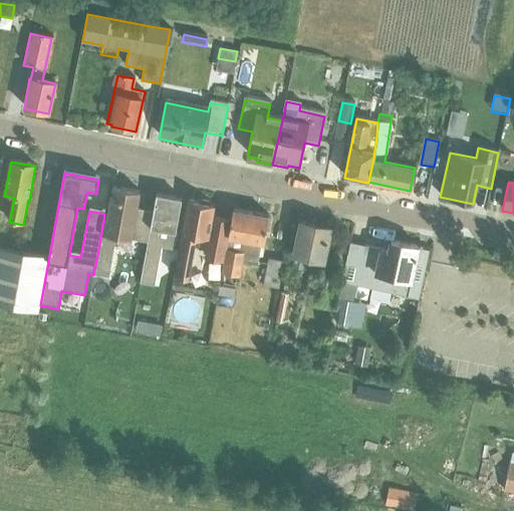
[(93,275),(93,276),(108,278),(116,238),(131,240),(131,241),(148,243),(153,213),(137,210),(140,193),(112,188),(106,222),(103,221),(96,260),(93,275)]
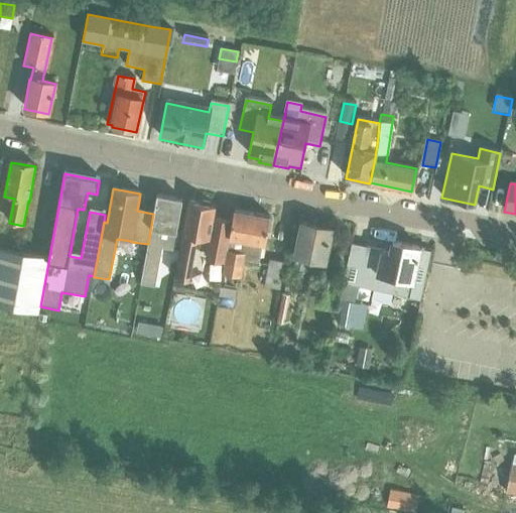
[(148,244),(141,285),(155,288),(162,249),(175,252),(178,234),(176,234),(182,202),(156,197),(153,214),(148,244)]
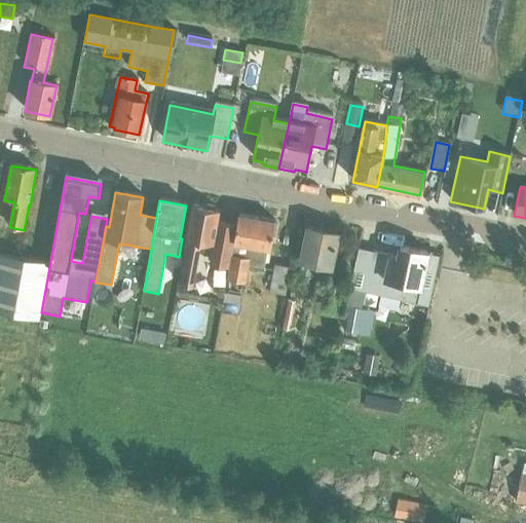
[(229,256),(235,226),(217,223),(219,212),(214,211),(214,209),(207,207),(204,210),(192,208),(185,248),(182,261),(178,283),(190,285),(193,271),(195,271),(200,244),(218,247),(214,267),(228,269),(231,257),(229,256)]
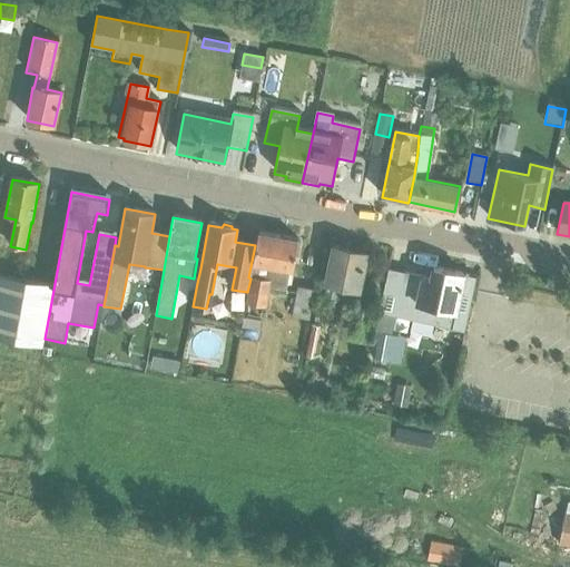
[(248,277),(251,279),(252,279),(246,305),(265,309),(268,287),(286,291),(290,271),(293,272),(298,242),(257,234),(255,245),(248,277)]
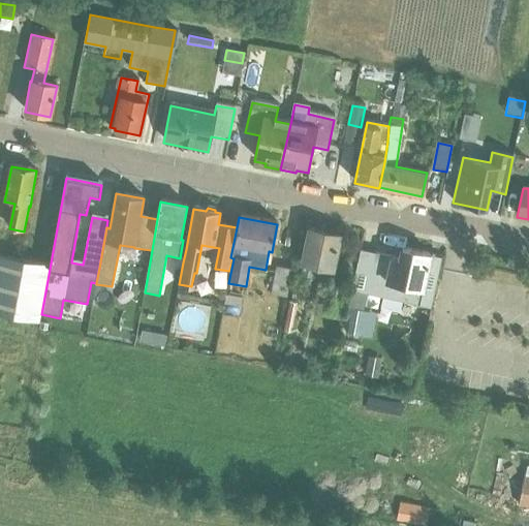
[(333,269),(339,236),(309,229),(303,263),(304,263),(297,300),(307,302),(314,265),(333,269)]
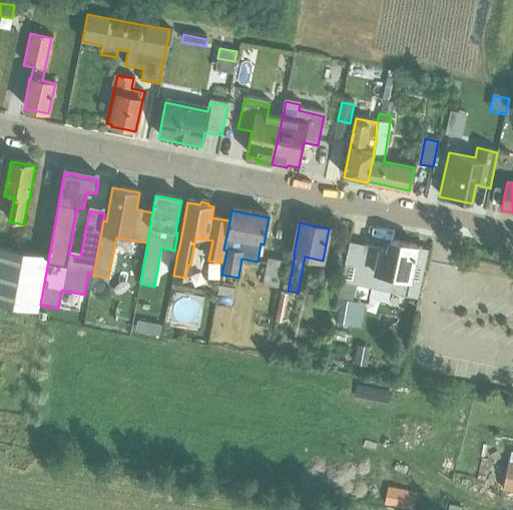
[(357,287),(355,298),(366,301),(369,289),(408,297),(418,247),(390,241),(388,250),(365,246),(357,287)]
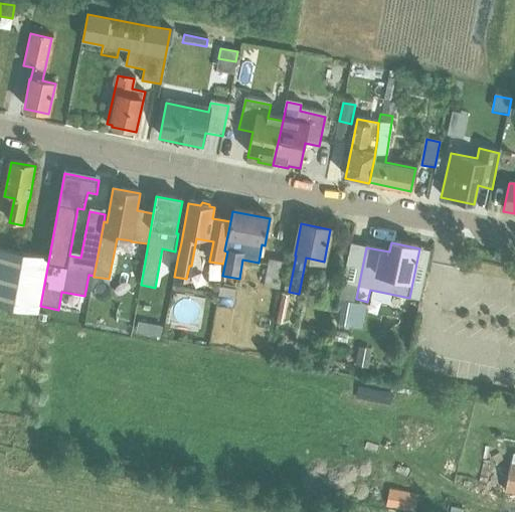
[(0,306),(37,313),(46,259),(0,250),(0,306)]
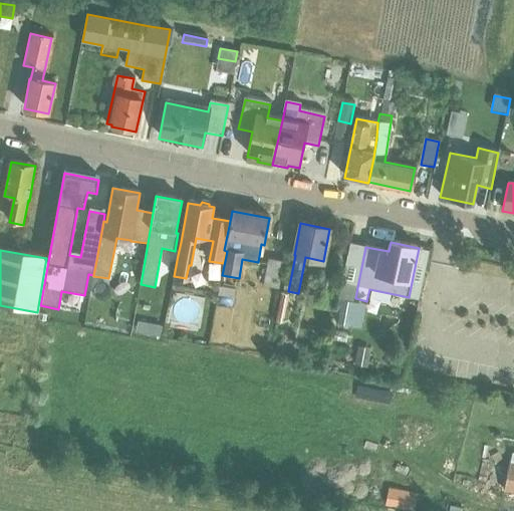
[(279,290),(284,262),(269,259),(263,287),(279,290)]
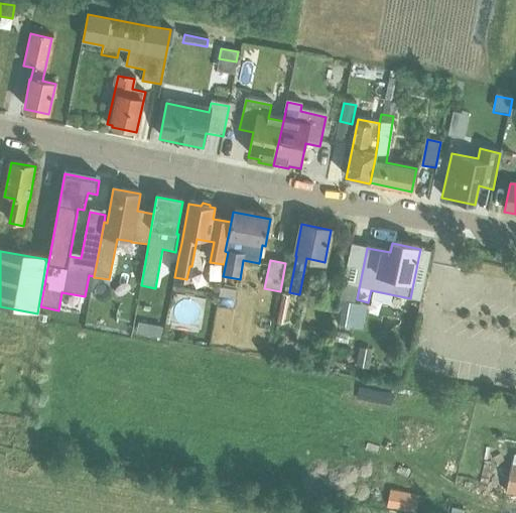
[(331,302),(336,278),(323,275),(317,299),(331,302)]
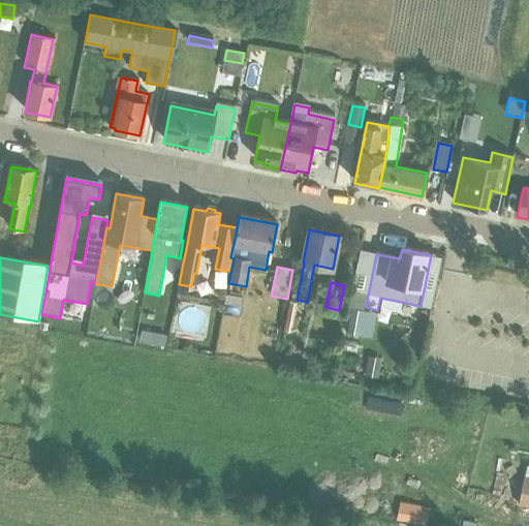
[(225,296),(224,306),(240,308),(242,299),(225,296)]
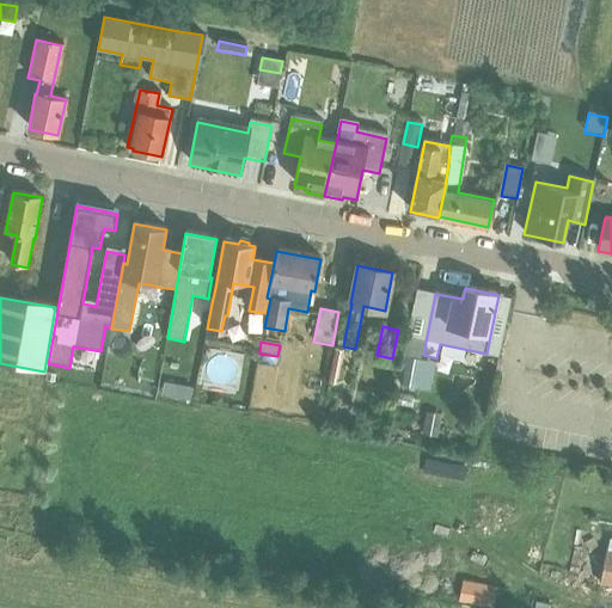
[(338,385),(346,351),(336,349),(329,384),(338,385)]
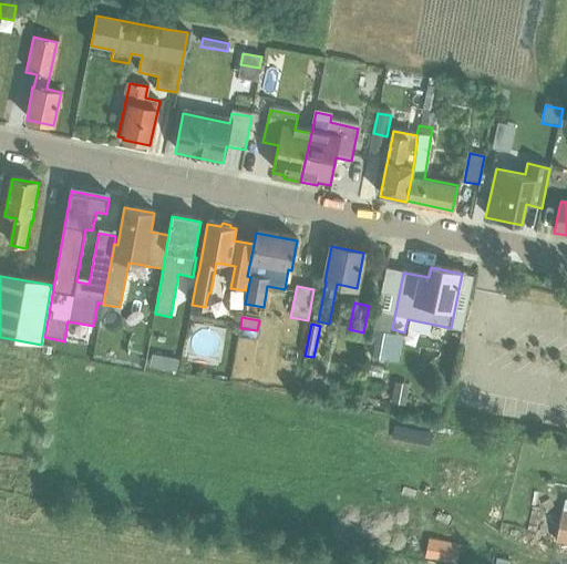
[(378,331),(372,358),(388,360),(399,362),(402,346),(391,344),(392,334),(378,331)]
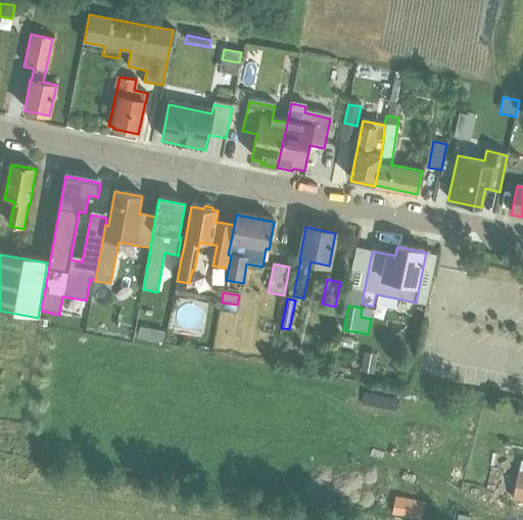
[(162,344),(164,333),(152,331),(150,342),(162,344)]
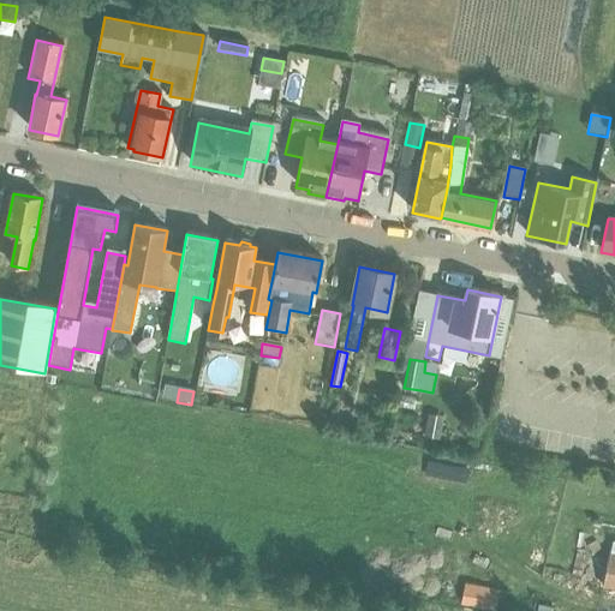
[(401,397),(399,407),(413,411),(416,400),(401,397)]
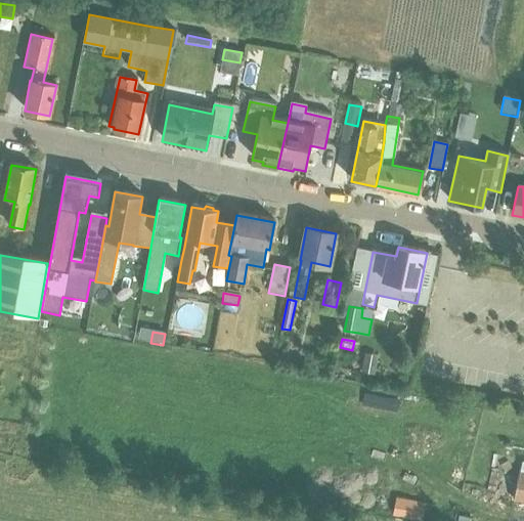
[(364,354),(361,373),(375,375),(378,356),(364,354)]
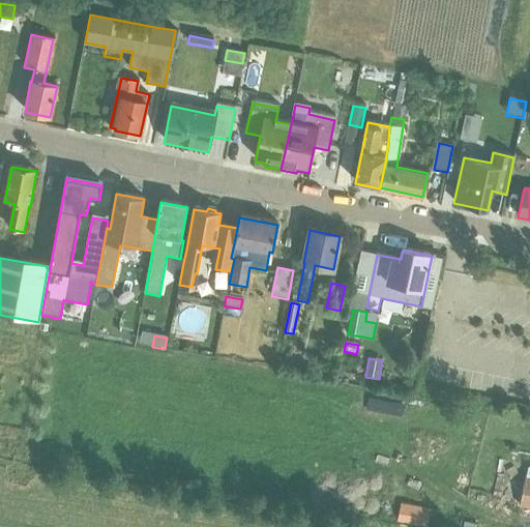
[(525,478),(520,506),(529,508),(529,467),(527,467),(525,478)]
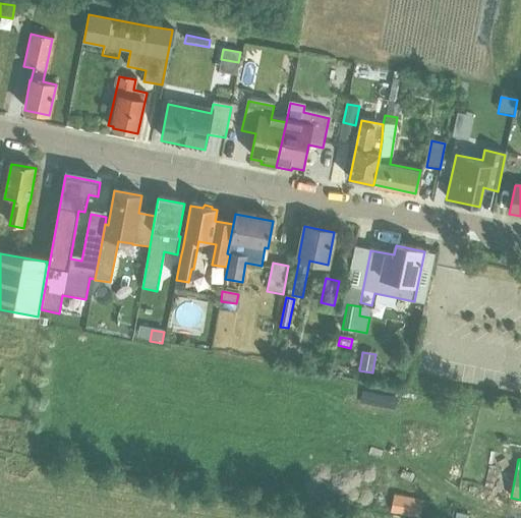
[(394,497),(391,512),(414,517),(419,517),(422,502),(394,497)]
